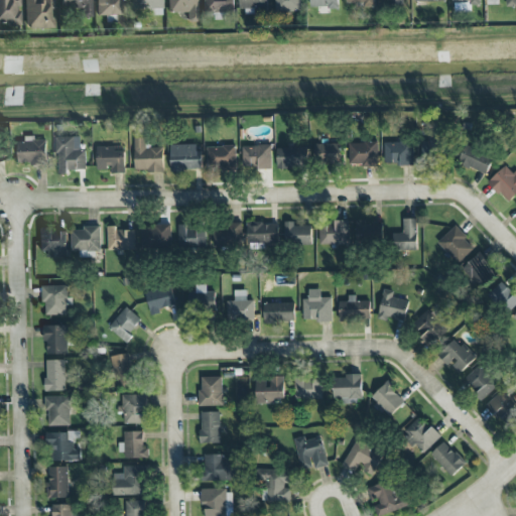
[(0,0),(0,25),(19,26),(19,0),(0,0)]
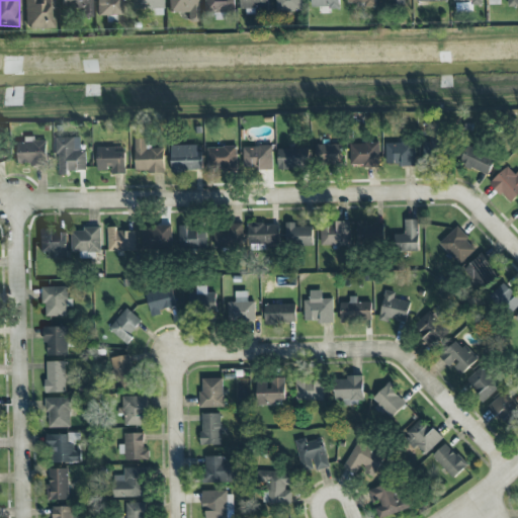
[(54,28),(54,20),(50,20),(50,10),(53,10),(52,0),(24,0),(25,29),(54,28)]
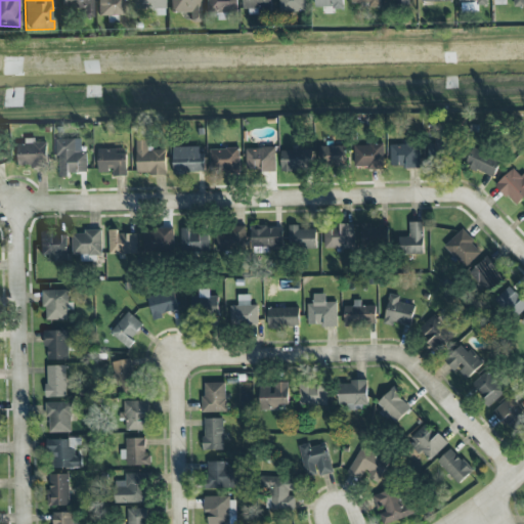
[(60,0),(60,9),(82,8),(82,18),(93,18),(92,0),(60,0)]
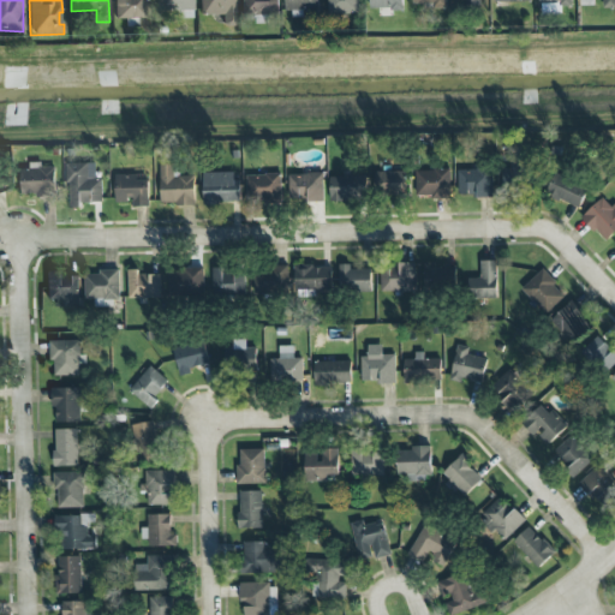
[(113,0),(114,19),(144,19),(143,0),(113,0)]
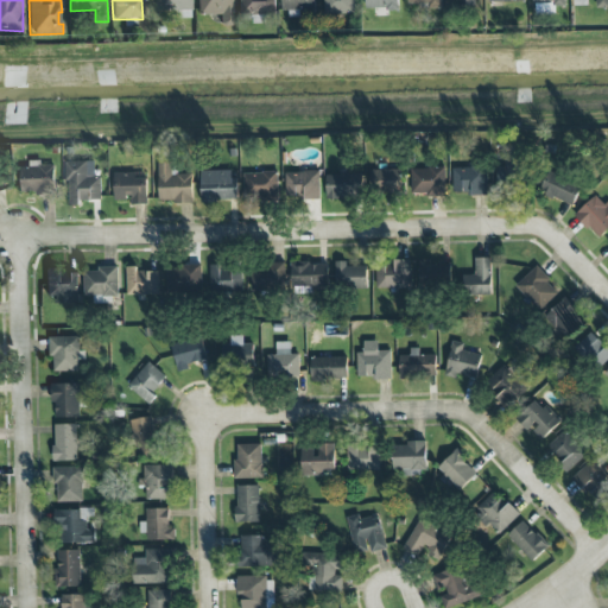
[(190,0),(153,0),(153,17),(190,17),(190,0)]
